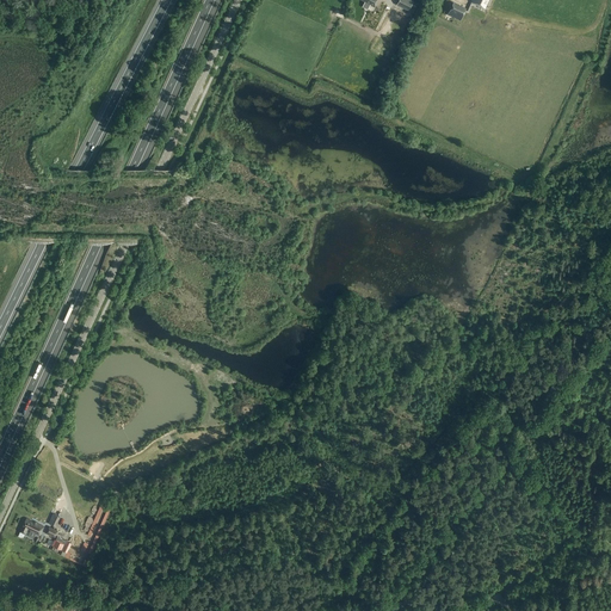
[(368,10),(370,5),(375,7),(377,0),(360,0),(364,1),(362,7),(368,10)]
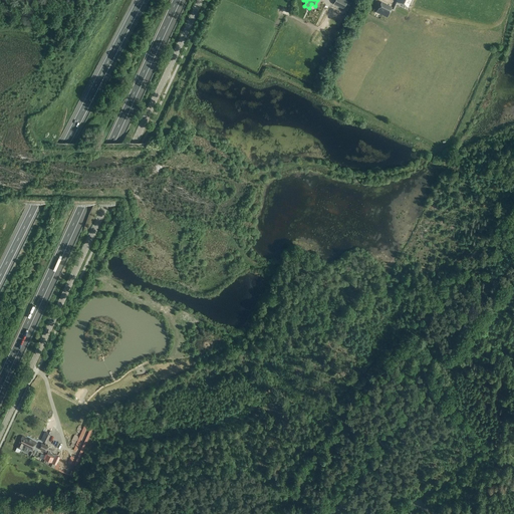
[(343,9),(347,0),(346,0),(335,0),(333,4),(343,9)]
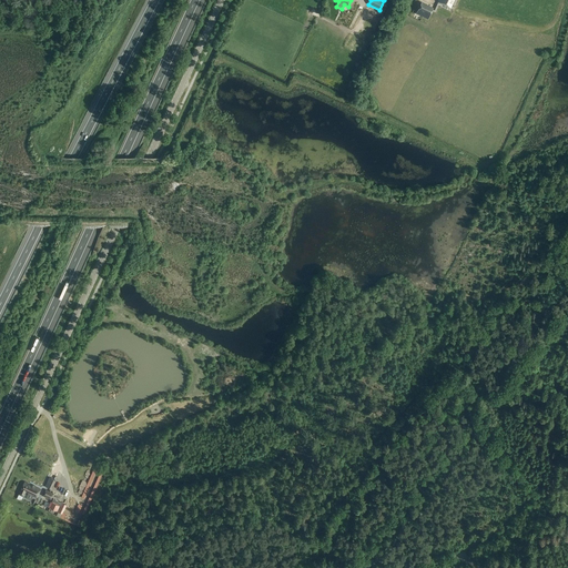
[(433,8),(422,3),(416,14),(427,20),(433,8)]
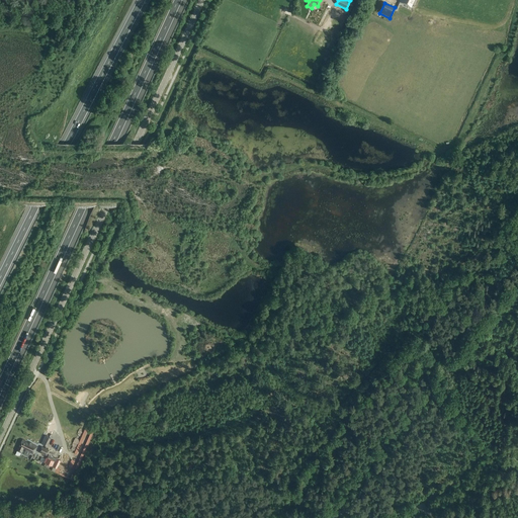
[(33,432),(29,441),(36,443),(39,434),(33,432)]
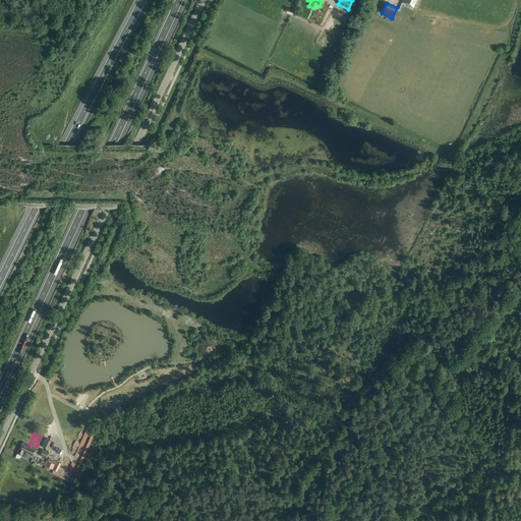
[(41,447),(48,449),(51,441),(45,438),(41,447)]
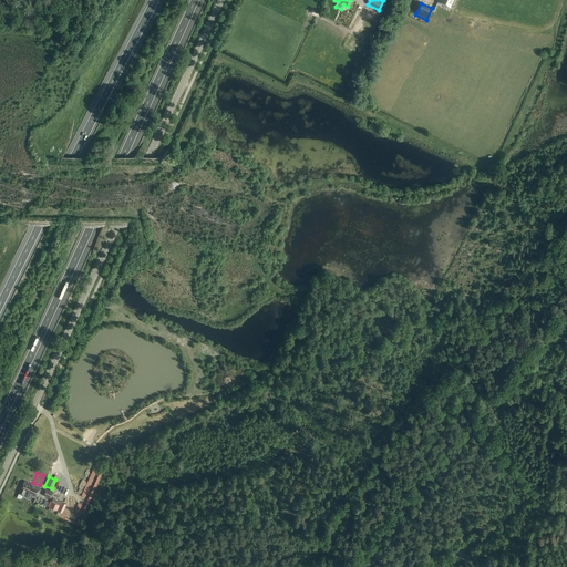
[(31,486),(28,484),(29,483),(24,481),(19,493),(23,495),(26,491),(29,493),(28,495),(30,496),(31,494),(37,497),(41,488),(32,484),(31,486)]
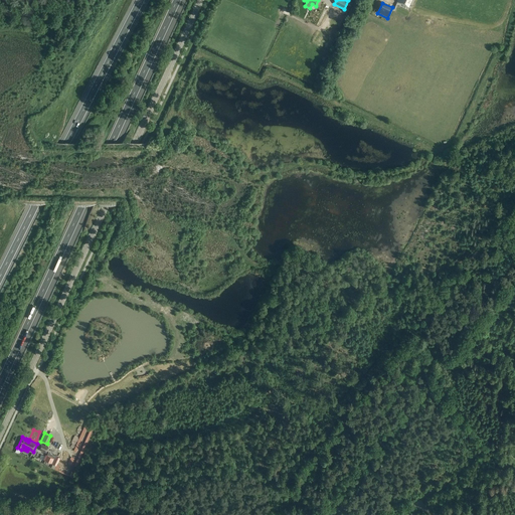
[(46,454),(49,448),(41,444),(38,449),(46,454)]
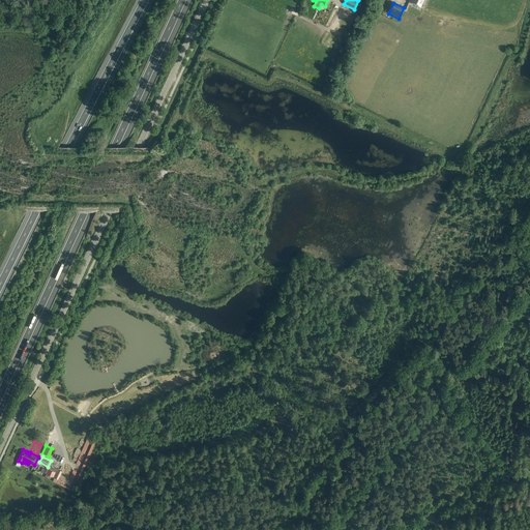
[(57,468),(52,466),(50,466),(47,473),(58,479),(62,471),(57,468)]
